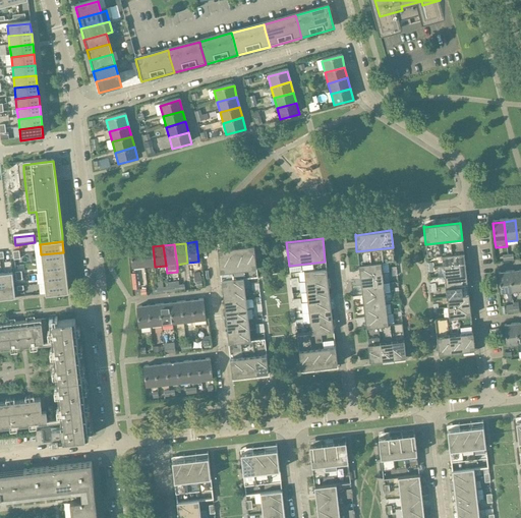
[(155,267),(153,246),(141,248),(143,268),(155,267)]
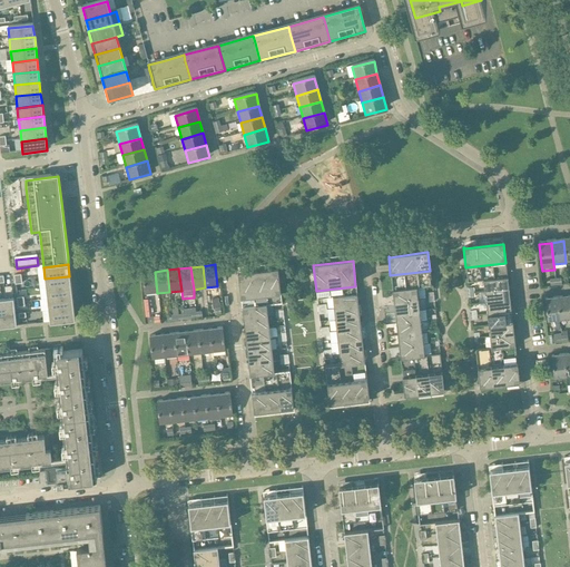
[(244,273),(237,274),(239,286),(241,300),(254,297),(267,296),(281,295),(279,289),(278,282),(277,270),(276,270),(271,270),(264,271),(263,271),(257,272),(251,272),(251,273),(245,273),(244,273)]
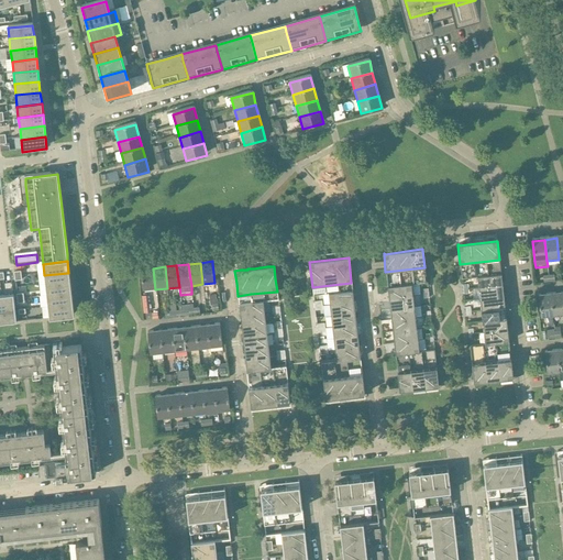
[(155,289),(153,268),(141,270),(143,292),(155,289)]
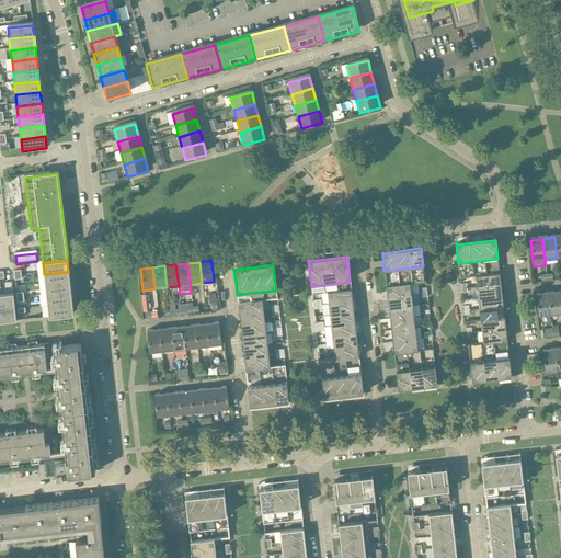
[(68,272),(44,274),(45,285),(70,283),(68,272)]
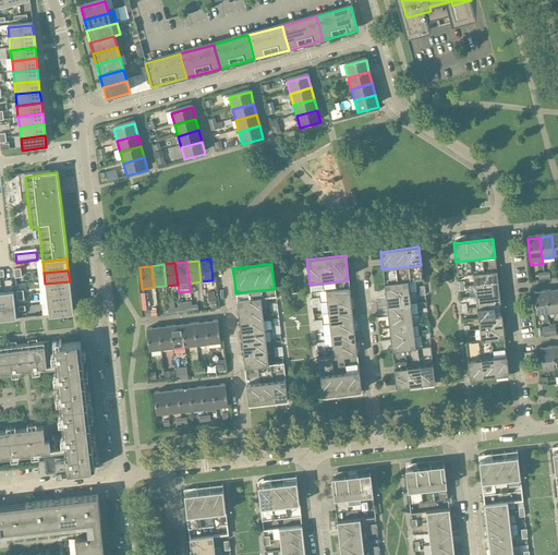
[(498,285),(497,274),(473,276),(474,288),(498,285)]
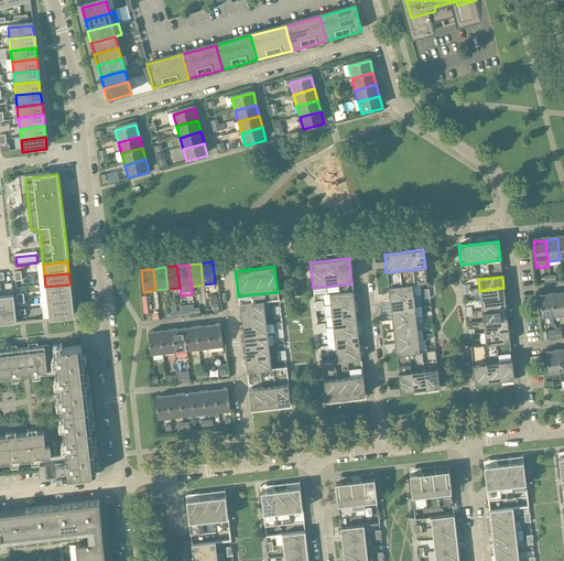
[(71,284),(45,287),(46,298),(72,295),(71,284)]
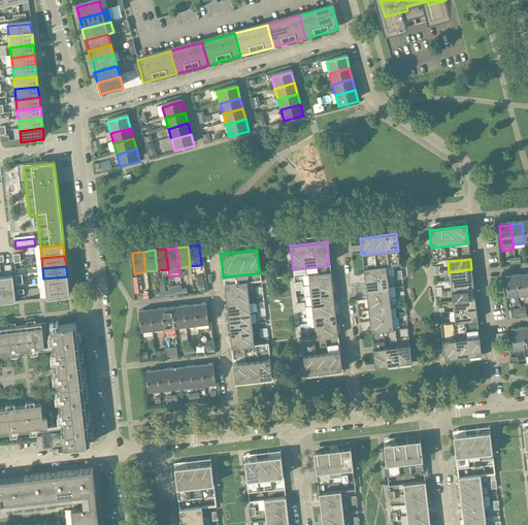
[(387,280),(386,269),(386,268),(363,270),(364,282),(387,280)]
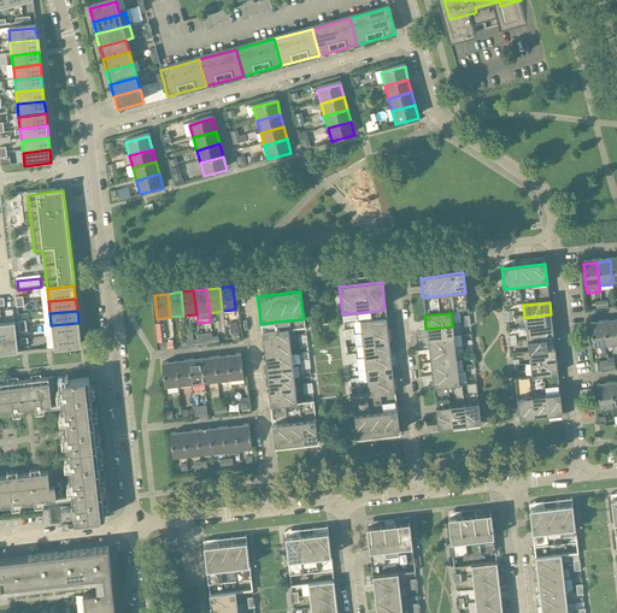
[(552,326),(551,314),(524,318),(526,330),(552,326)]
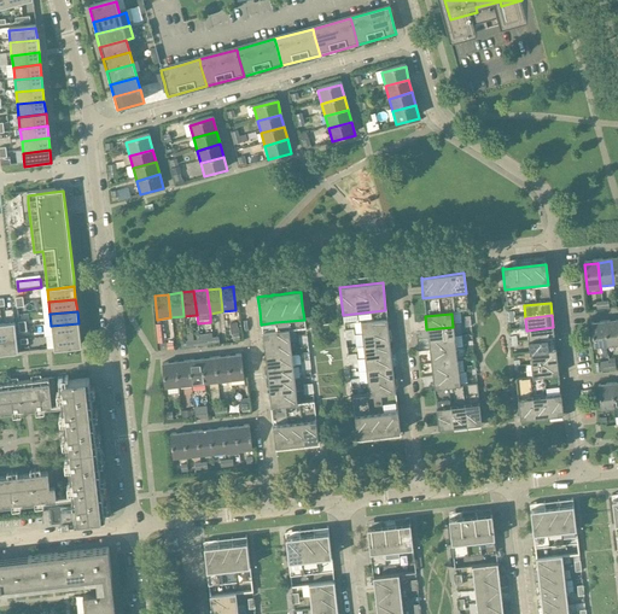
[(389,334),(388,328),(386,321),(360,325),(362,337),(389,334)]
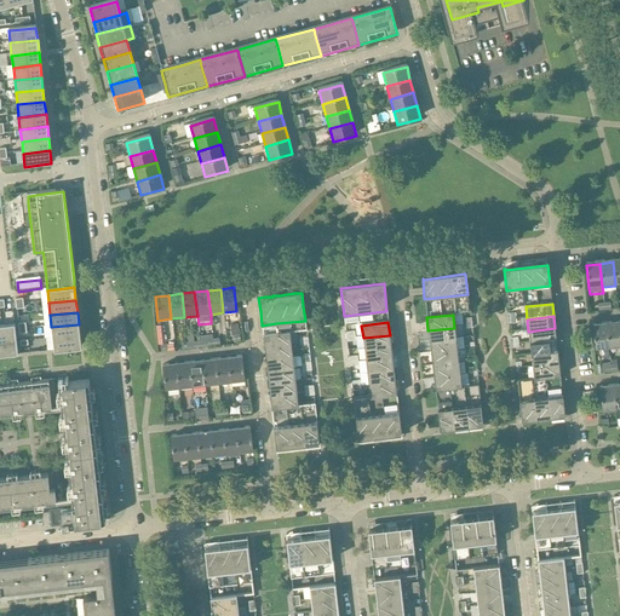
[(79,324),(51,327),(53,339),(80,337),(79,324)]
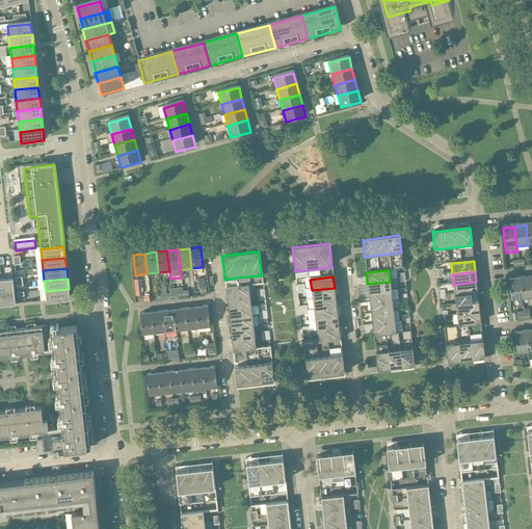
[(531,282),(531,279),(521,280),(523,299),(531,298),(531,282)]
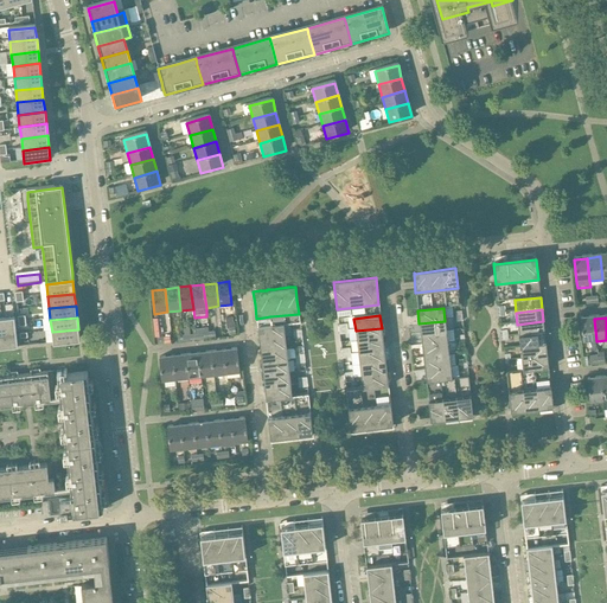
[(588,319),(580,320),(581,322),(583,342),(589,342),(592,351),(598,351),(596,341),(594,319),(588,319)]
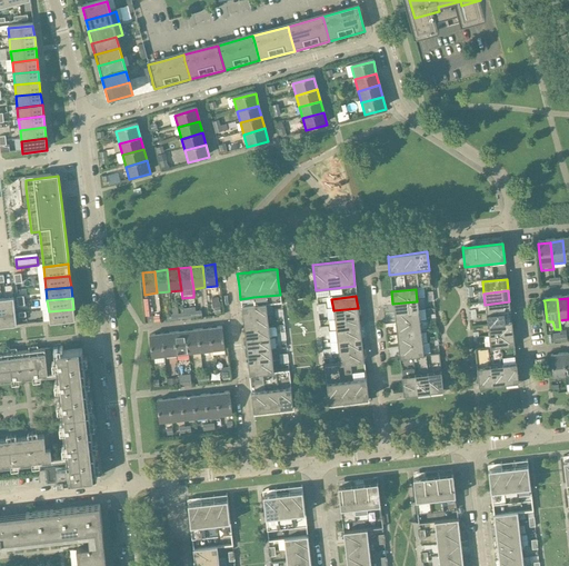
[(13,300),(1,301),(5,329),(17,328),(15,317),(13,300)]
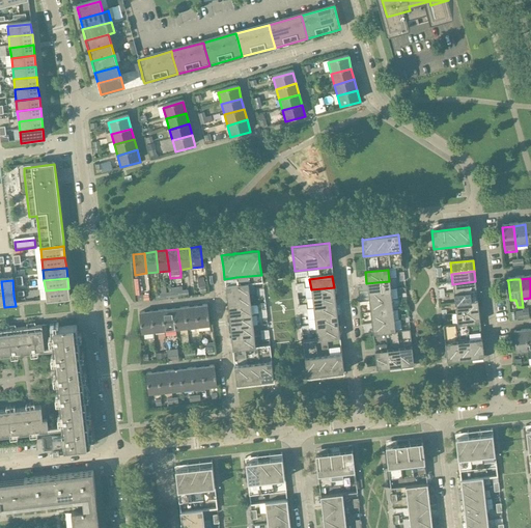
[(390,292),(389,281),(366,283),(368,294),(390,292)]
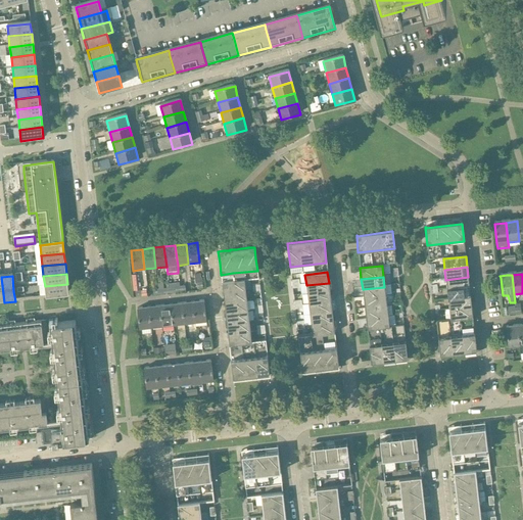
[(469,288),(468,277),(445,280),(446,290),(469,288)]
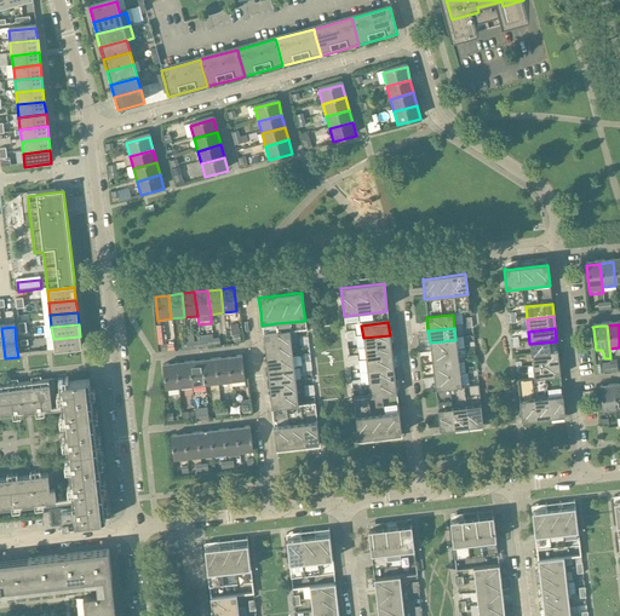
[(291,346),(290,334),(290,333),(263,337),(264,349),(291,346)]
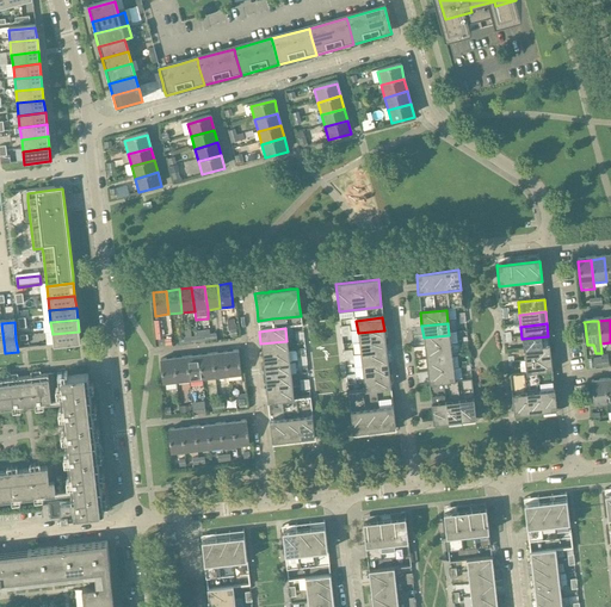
[(386,342),(384,336),(384,330),(358,333),(359,345),(386,342)]
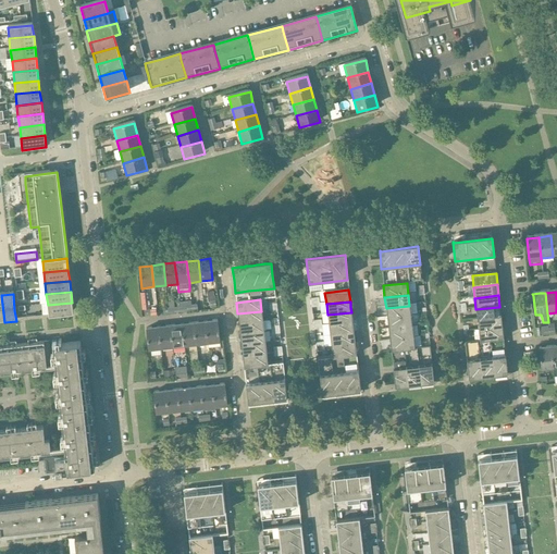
[(72,303),(48,305),(49,317),(72,315),(73,315),(72,303)]
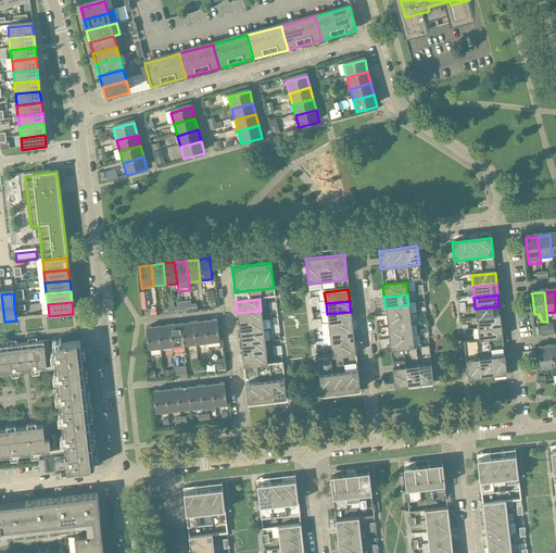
[(409,316),(408,305),(386,308),(387,318),(409,316)]
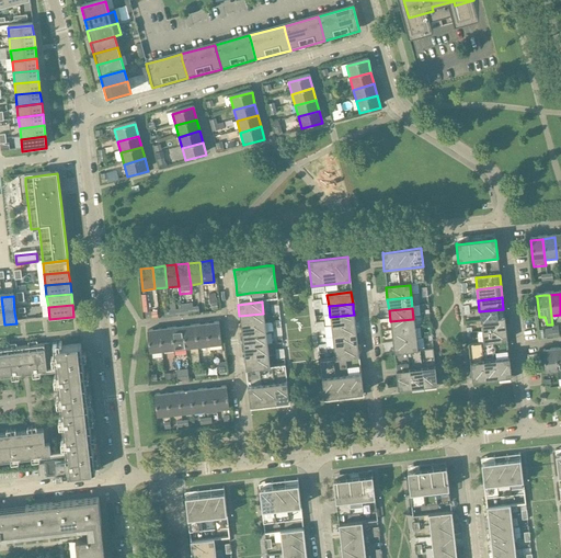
[(504,320),(503,309),(479,311),(481,322),(504,320)]
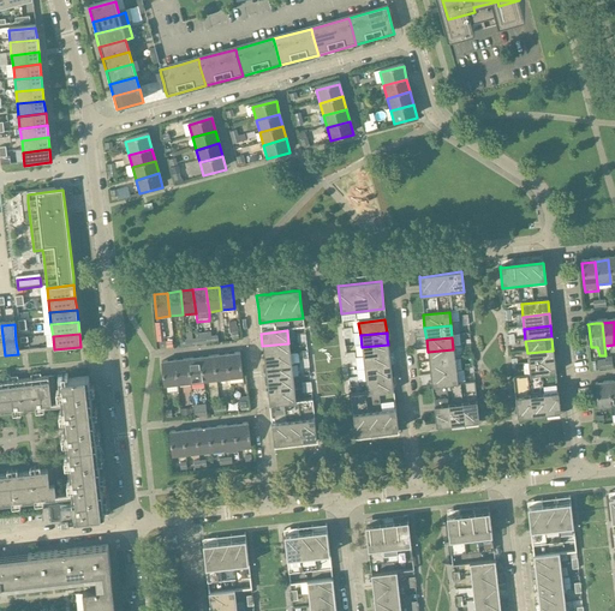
[(291,355),(288,343),(262,346),(264,359),(291,355)]
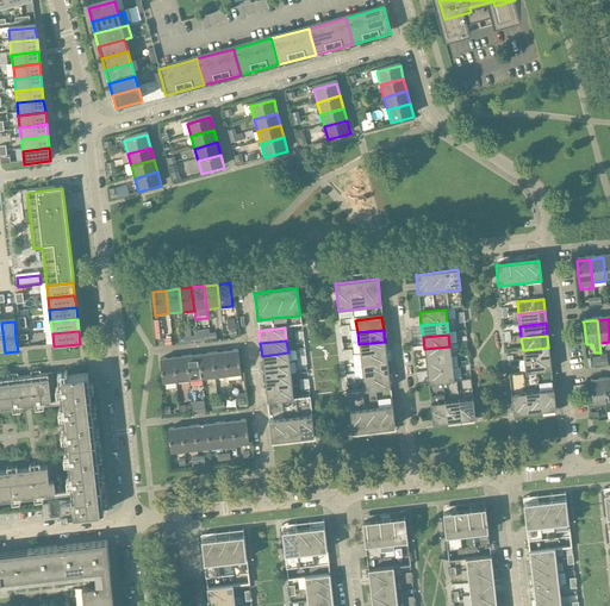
[(386,354),(385,349),(385,342),(359,344),(360,357),(386,354)]
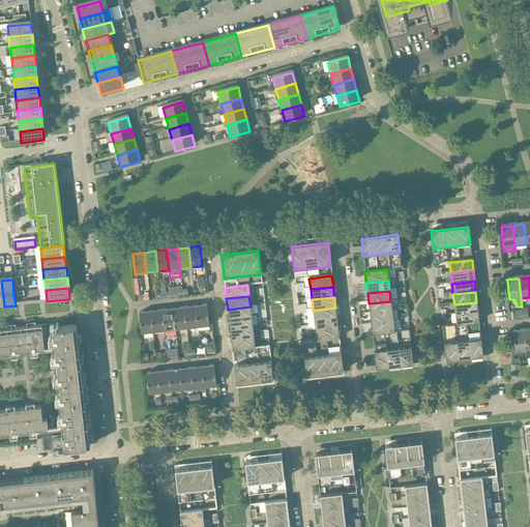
[(392,312),(390,301),(369,303),(370,314),(392,312)]
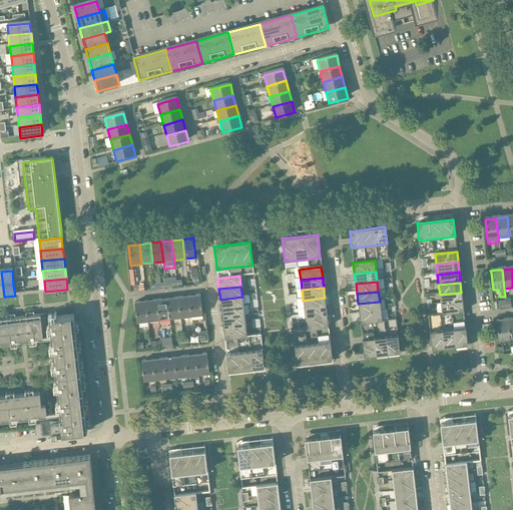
[(462,303),(461,293),(440,295),(441,305),(462,303)]
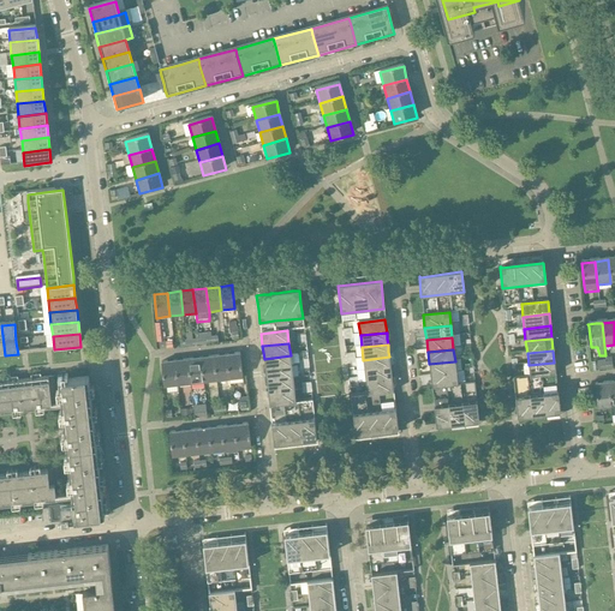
[(243,379),(240,357),(240,355),(226,357),(230,381),(243,379)]
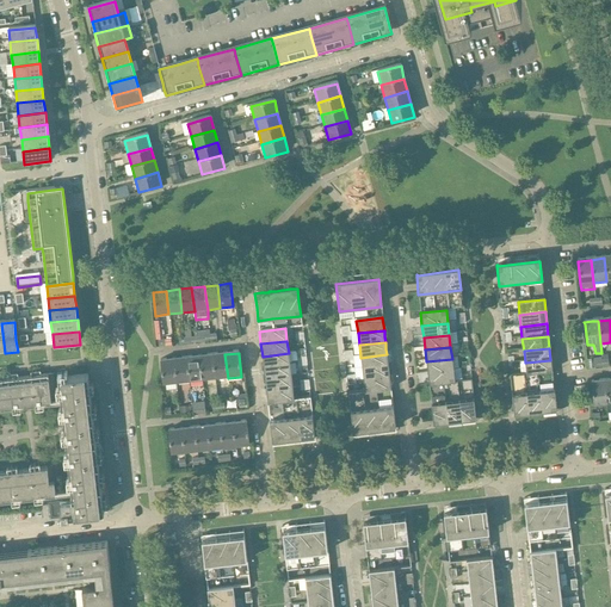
[(290,365),(289,353),(263,357),(264,369),(290,365)]
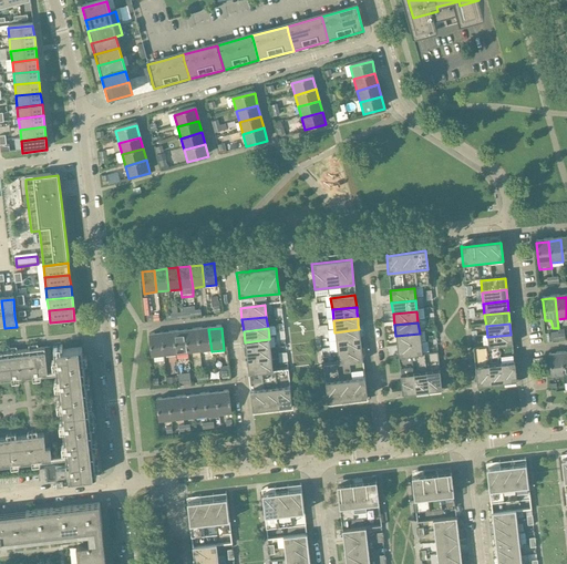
[(212,351),(208,329),(197,330),(199,352),(212,351)]
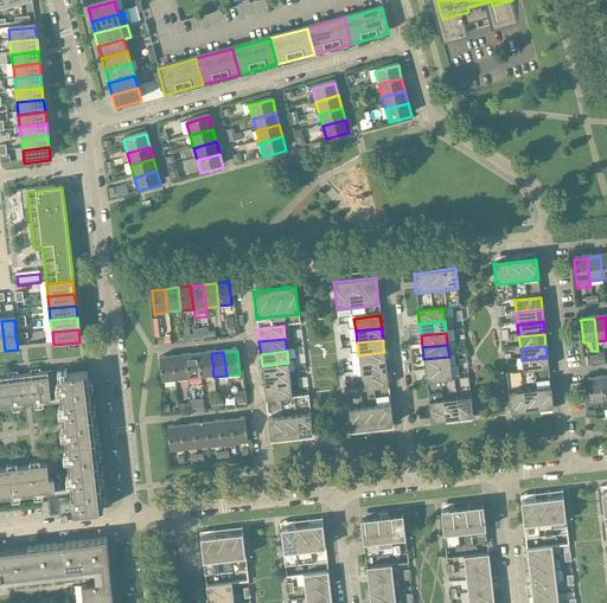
[(385,364),(385,359),(384,352),(358,355),(359,367),(385,364)]
